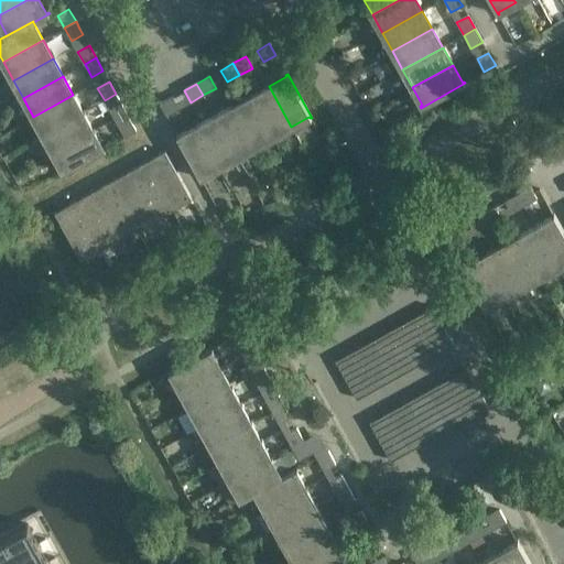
[(291,127),(269,86),(251,96),(273,137),(291,127)]
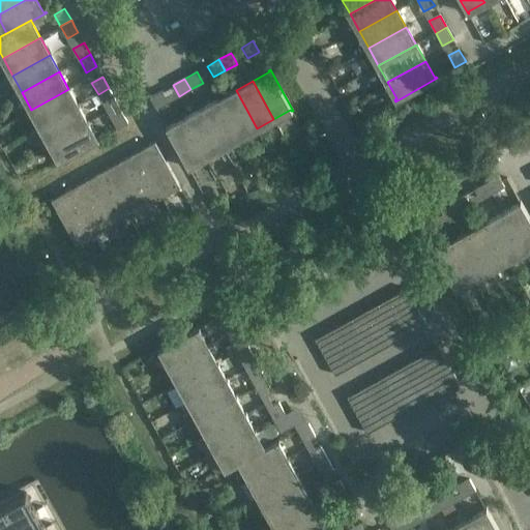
[(116,100),(109,88),(98,94),(105,107),(116,100)]
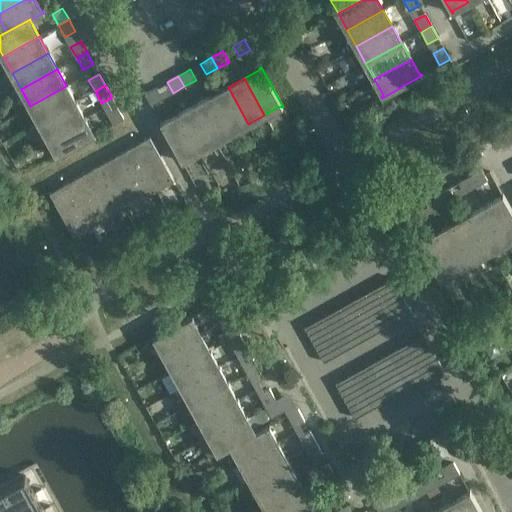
[(39,122),(75,102),(66,86),(30,106),(39,122)]
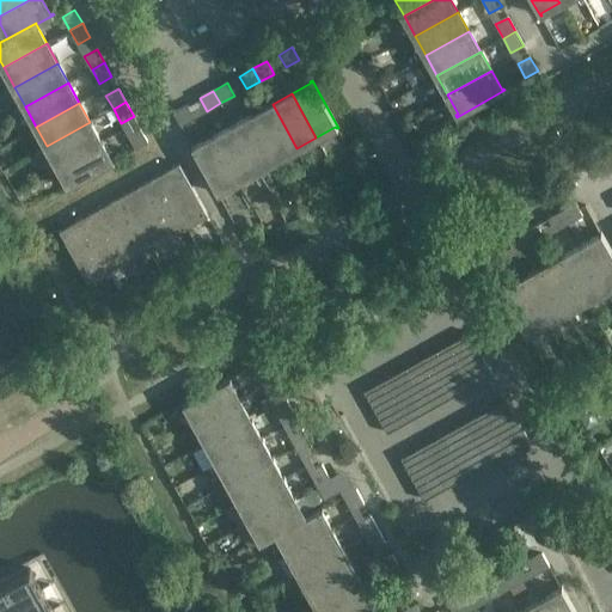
[(297,148),(273,104),(252,116),(276,159),(297,148)]
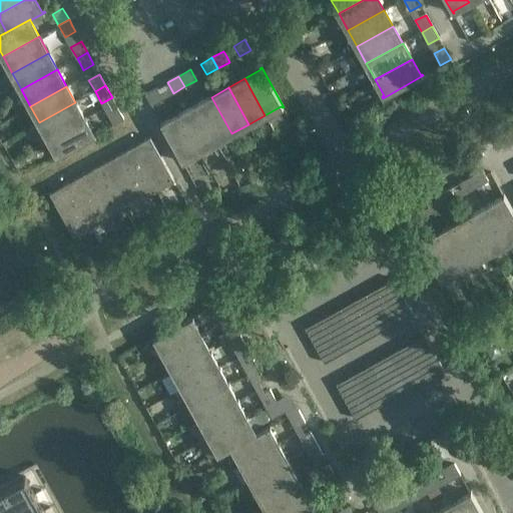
[(163,98),(160,93),(157,88),(145,94),(151,105),(163,98)]
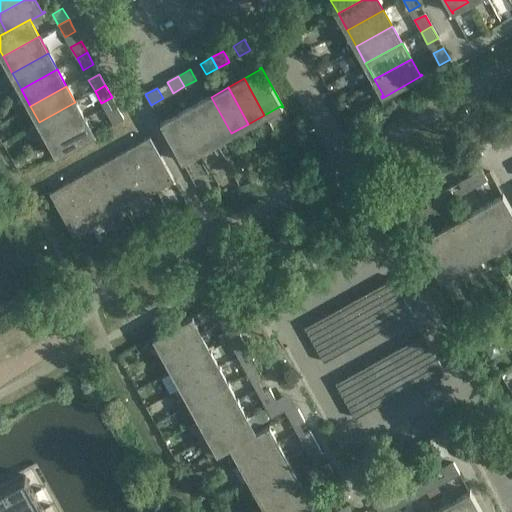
[(231,133),(211,97),(195,106),(215,142),(231,133)]
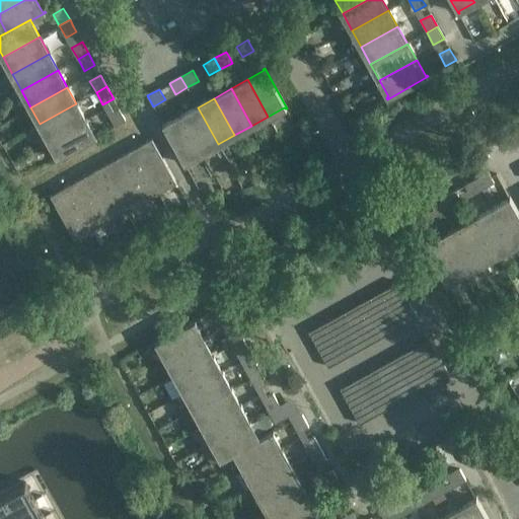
[(49,141),(85,121),(76,103),(40,124),(49,141)]
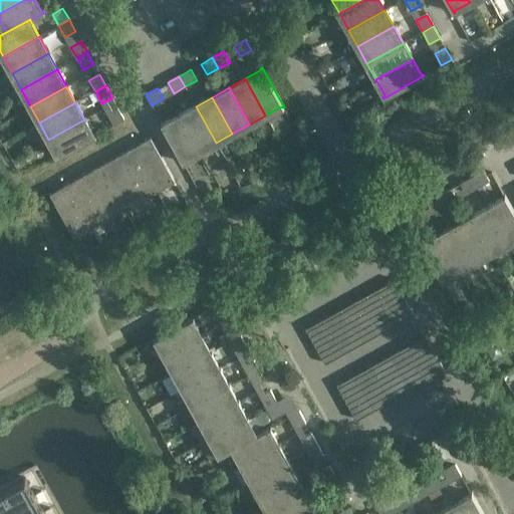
[(216,143),(196,106),(180,115),(200,152),(216,143)]
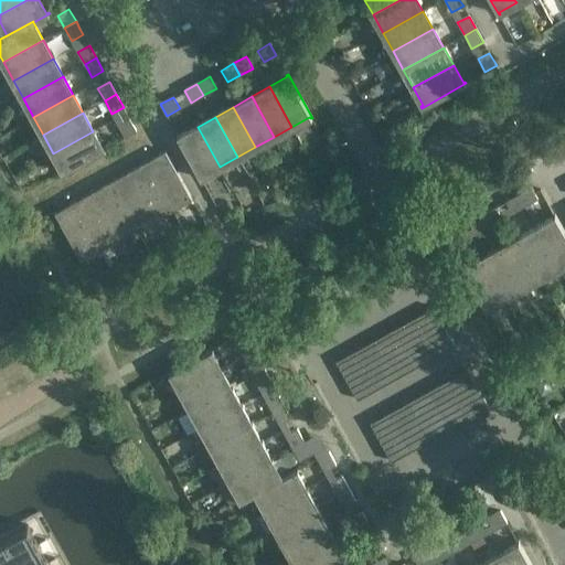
[(137,131),(129,118),(118,125),(125,137),(137,131)]
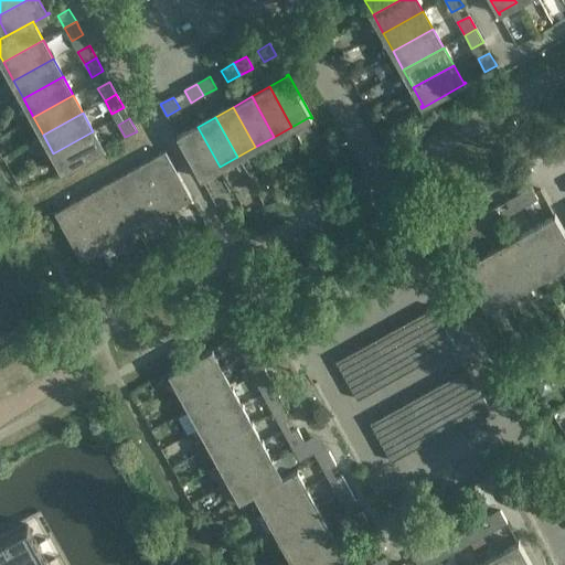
[(220,167),(198,127),(179,137),(178,135),(177,136),(201,179),(202,179),(201,177),(220,167)]
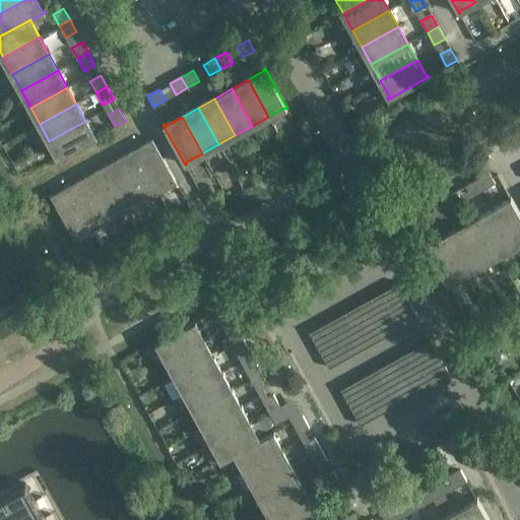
[(57,159),(98,137),(96,136),(94,137),(85,121),(49,141),(58,157),(56,158),(57,159)]
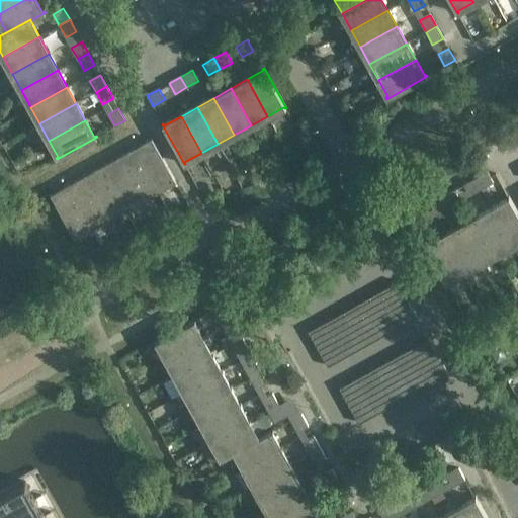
[(176,183),(160,154),(152,139),(151,140),(152,141),(118,159),(130,179),(147,170),(158,190),(174,182),(175,183),(176,183)]
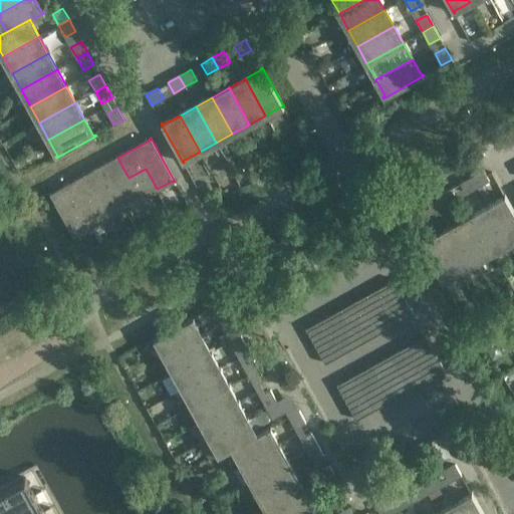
[(157,189),(146,169),(129,178),(117,158),(101,167),(123,208),(157,189)]
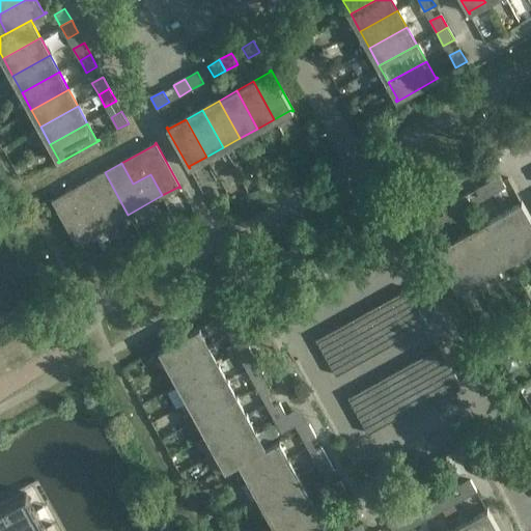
[(128,215),(105,172),(87,182),(110,224),(128,215)]
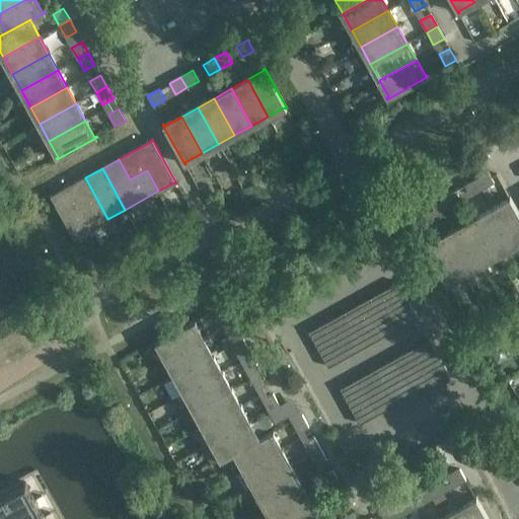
[(494,182),(491,177),(488,172),(476,178),(483,190),(494,182)]
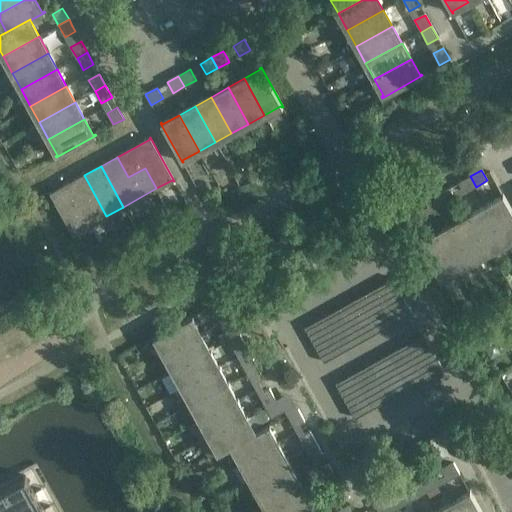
[(106,216),(84,175),(68,185),(90,225),(106,216)]
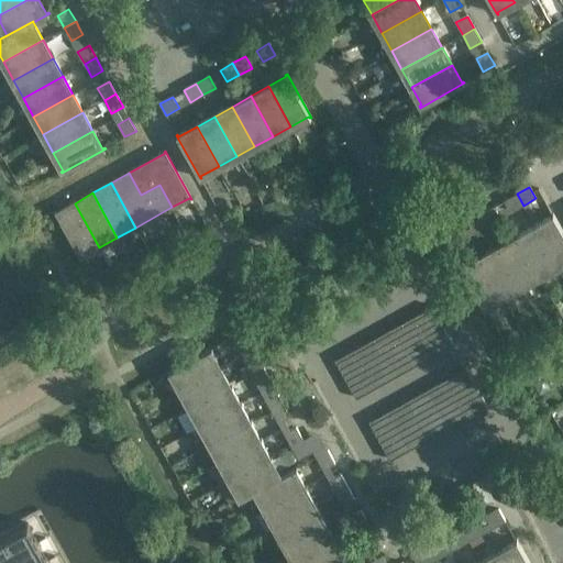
[(523,206),(517,194),(504,200),(510,212),(523,206)]
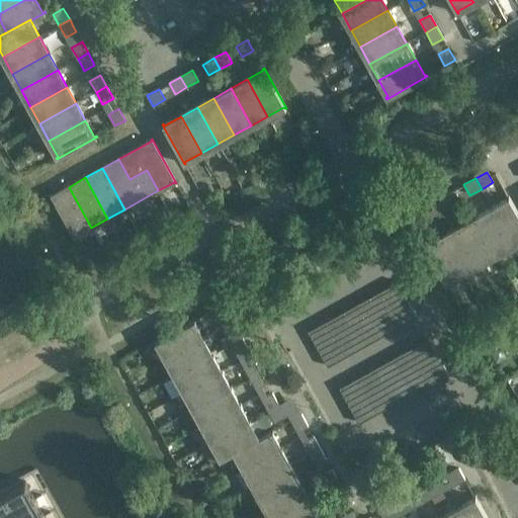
[(91,228),(69,187),(52,196),(51,194),(50,194),(74,239),(76,239),(75,237),(91,228)]
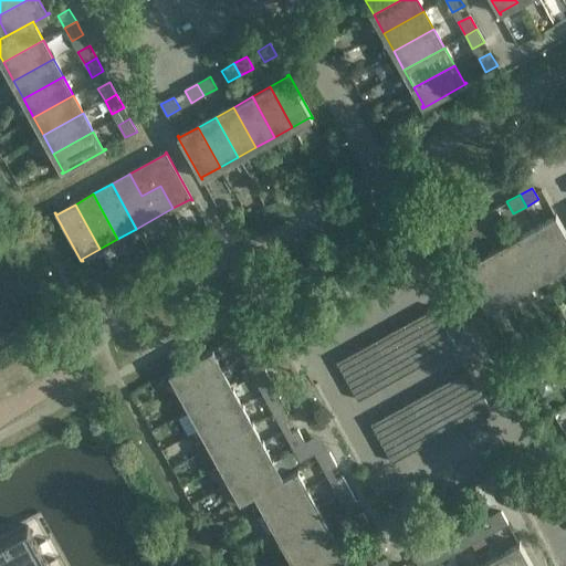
[(502,219),(499,213),(495,208),(483,215),(490,227),(502,219)]
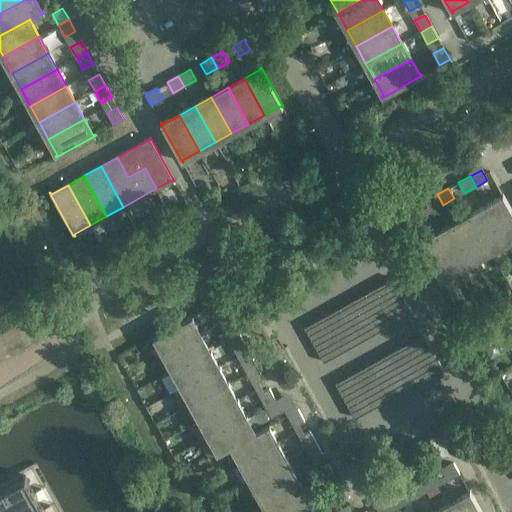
[(443,205),(437,194),(425,201),(431,211),(443,205)]
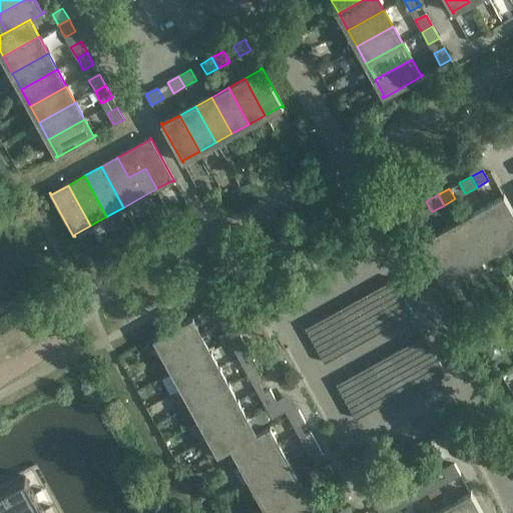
[(512,211),(504,194),(503,195),(503,197),(487,206),(507,242),(512,239),(512,211)]
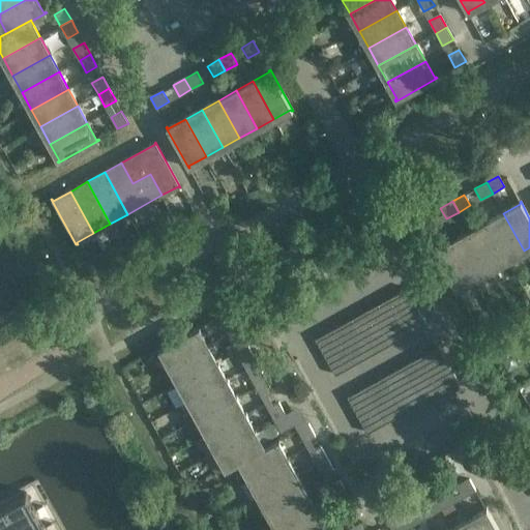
[(436,225),(433,218),(431,213),(418,221),(424,231),(436,225)]
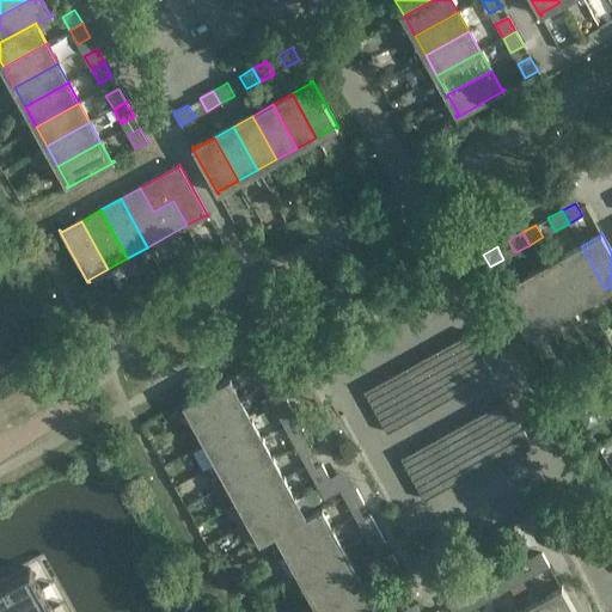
[(605,289),(581,246),(562,257),(586,300),(605,289)]
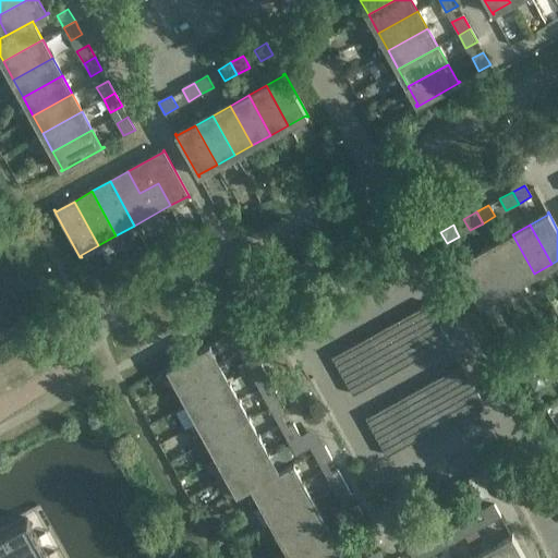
[(534,274),(512,234),(494,244),(517,283),(534,274)]
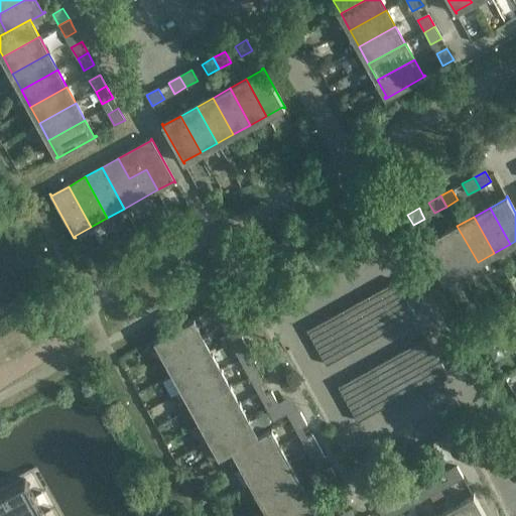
[(478,262),(457,226),(440,235),(461,271),(478,262)]
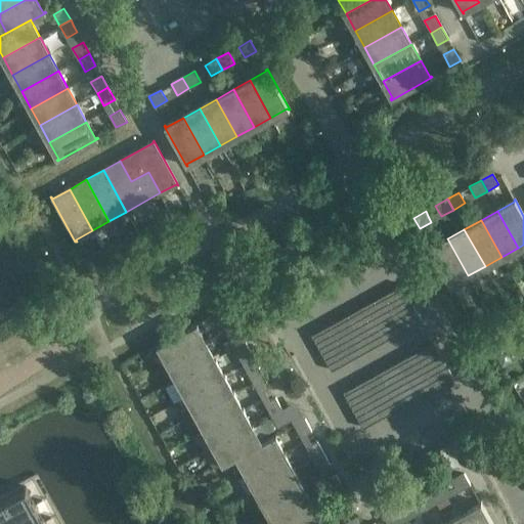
[(380,257),(369,238),(358,245),(362,253),(368,263),(380,257)]
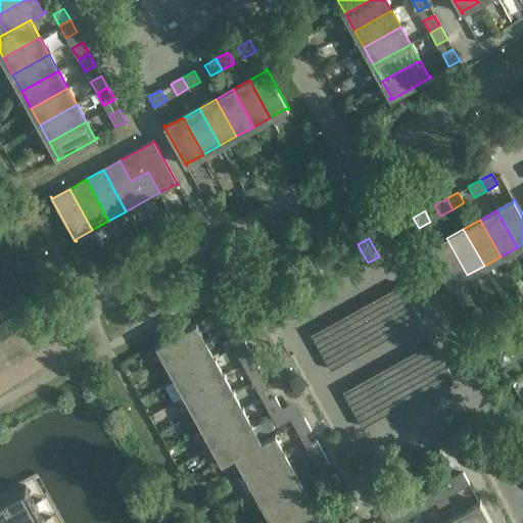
[(467,275),(446,238),(430,247),(429,245),(428,246),(450,287),(452,286),(450,284),(467,275)]
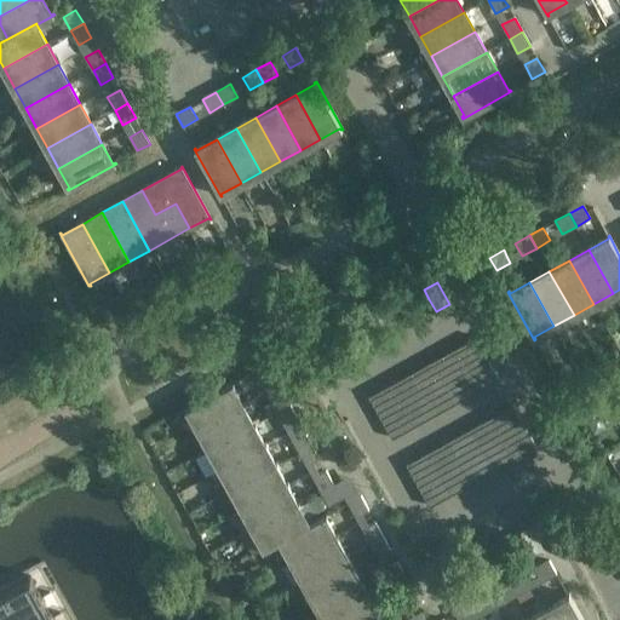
[(367,397),(390,438),(499,379),(475,337),(367,397)]
